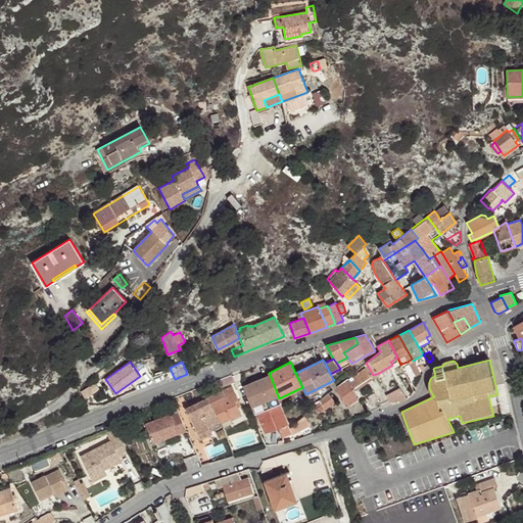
[(419,371),(414,362),(410,364),(415,374),(418,372),(419,371)]
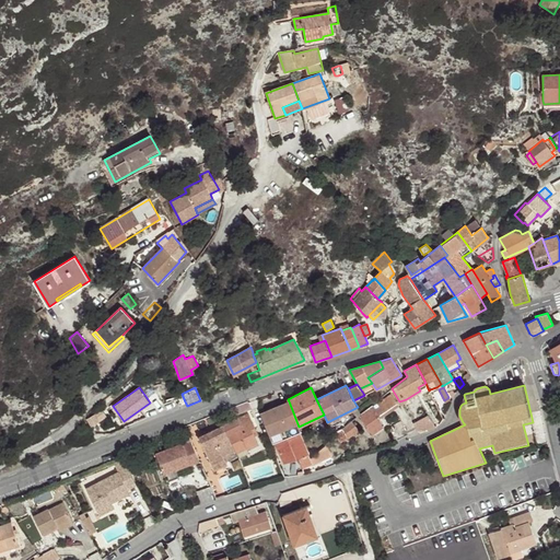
[(391,395),(373,407),(378,416),(380,416),(380,417),(397,404),(391,395)]
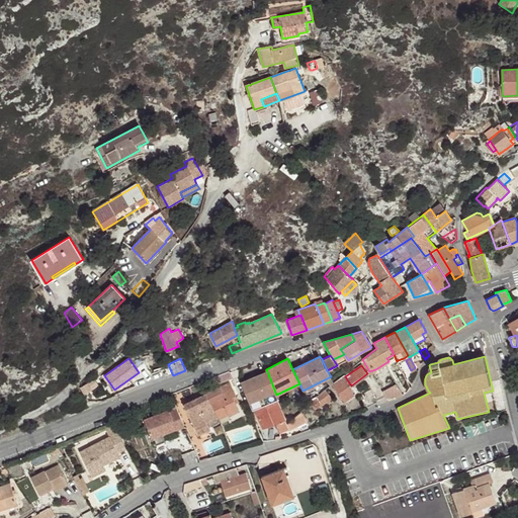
[(233,377),(231,372),(229,371),(220,375),(222,378),(223,381),(233,377)]
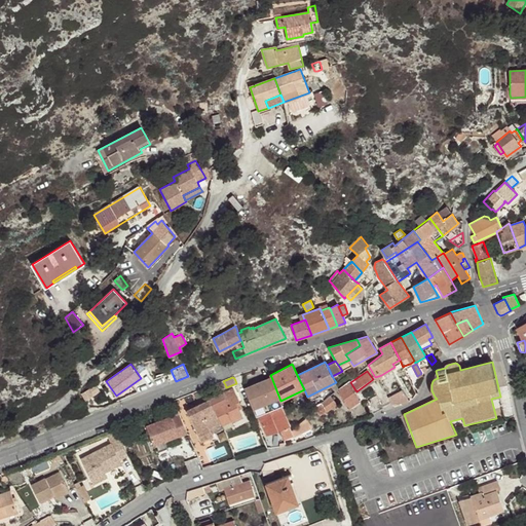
[(280,401),(271,377),(245,388),(257,417),(259,416),(283,406),(280,401)]
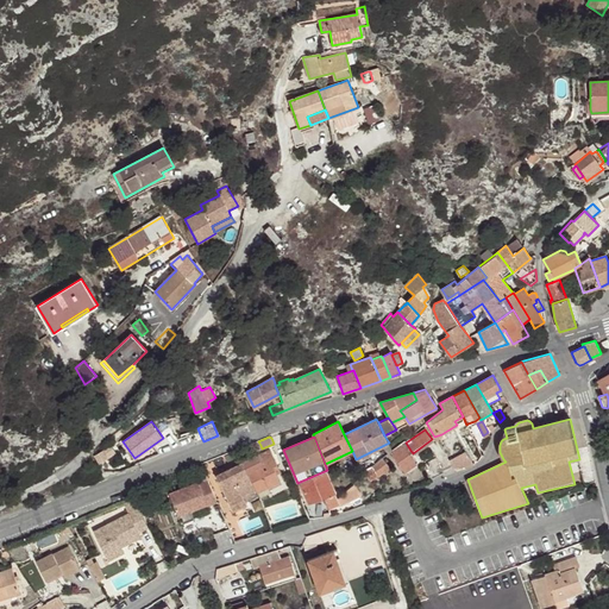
[(390,452),(405,472),(416,464),(409,453),(412,452),(406,443),(405,441),(390,452)]
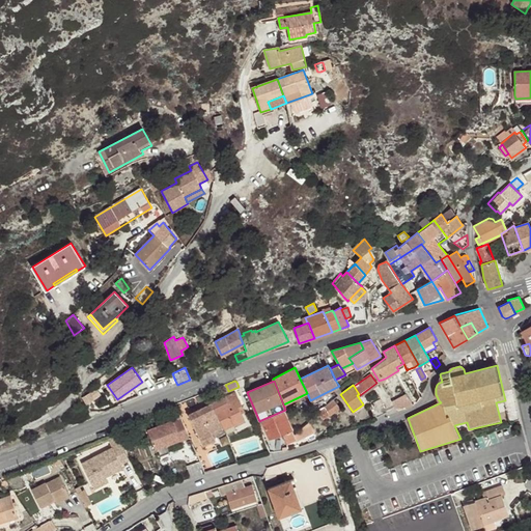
[(89,392),(82,396),(86,403),(93,399),(101,395),(95,388),(89,392)]
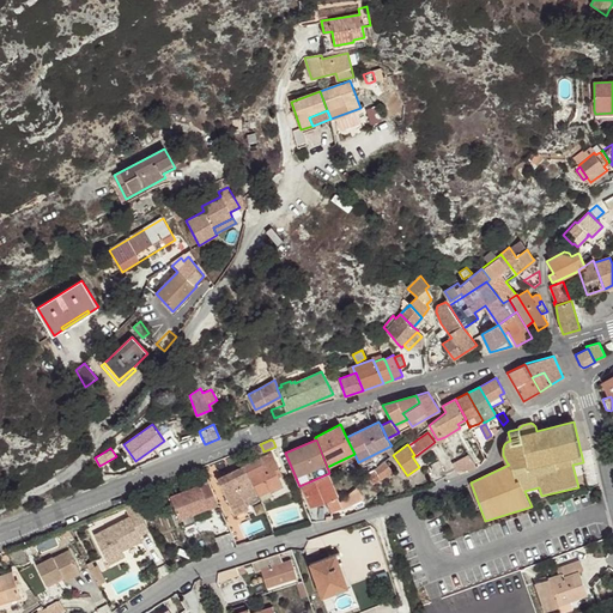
[(386,461),(395,454),(392,448),(386,450),(388,453),(383,457),(383,459),(386,461)]
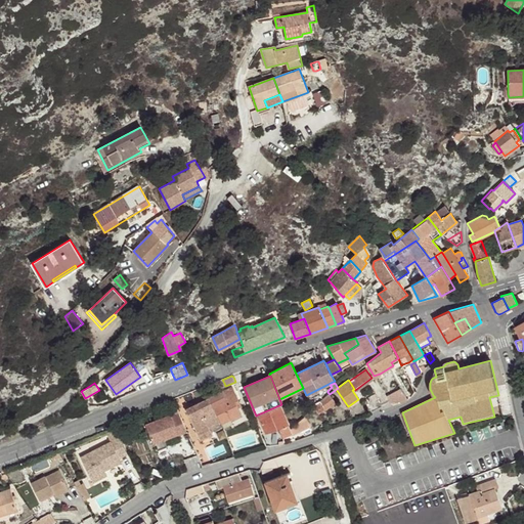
[(222,391),(209,397),(211,402),(222,424),(231,420),(242,415),(235,402),(238,401),(232,387),(223,392),(222,391)]
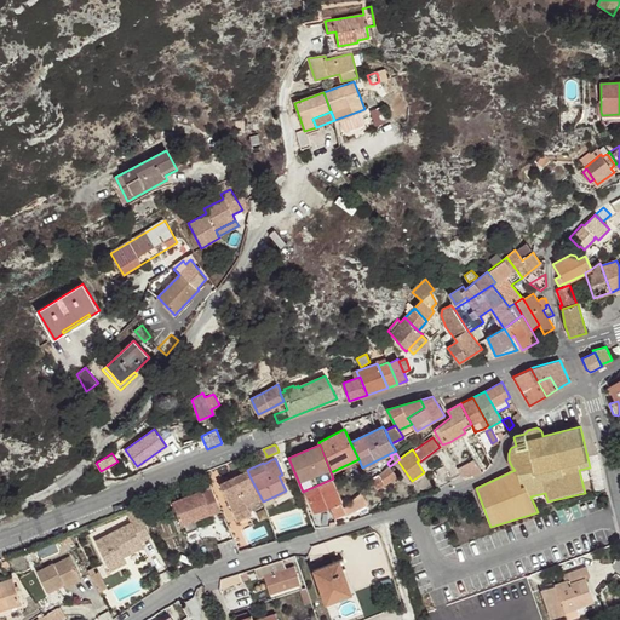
[(388,468),(379,475),(372,480),(377,489),(385,484),(397,475),(390,466),(388,468)]
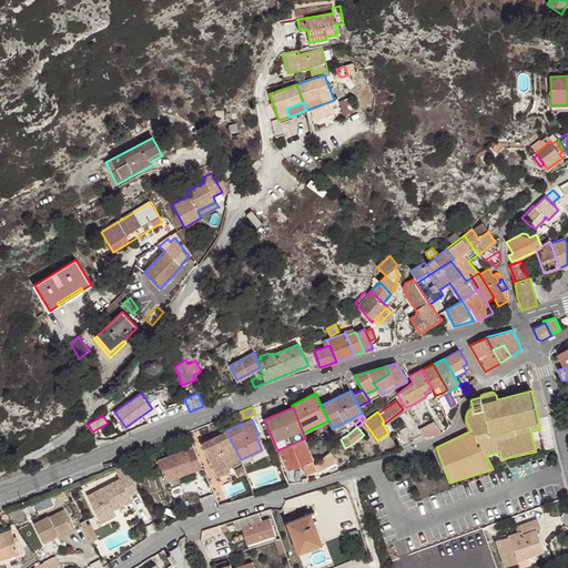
[(395,434),(403,446),(414,440),(412,436),(406,427),(395,434)]
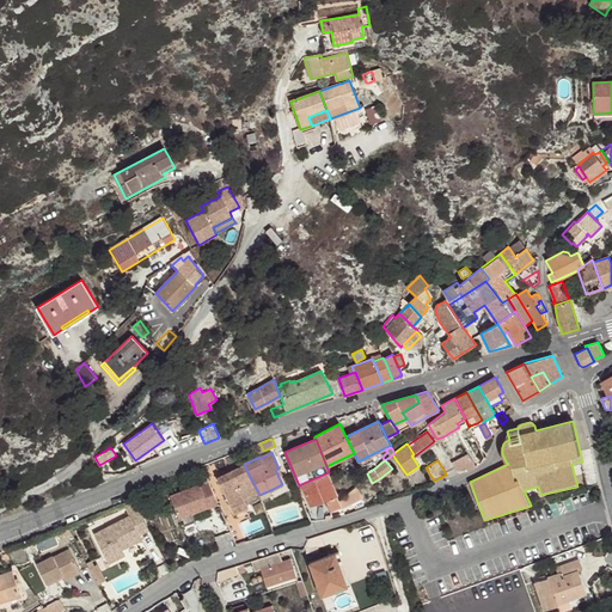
[(261,499),(259,495),(246,470),(245,470),(243,465),(218,478),(234,514),(249,507),(248,506),(261,499)]
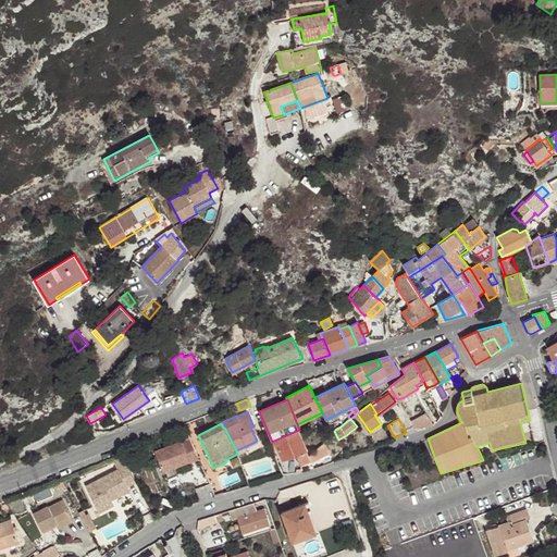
[(257,441),(246,446),(247,449),(262,442),(254,426),(250,428),(257,441)]
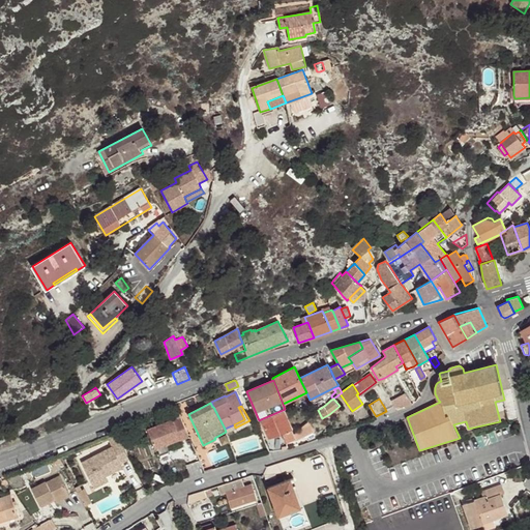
[(285,409),(261,419),(269,438),(283,433),(286,442),(296,438),(296,440),(314,432),(308,422),(294,433),(293,431),(285,409)]
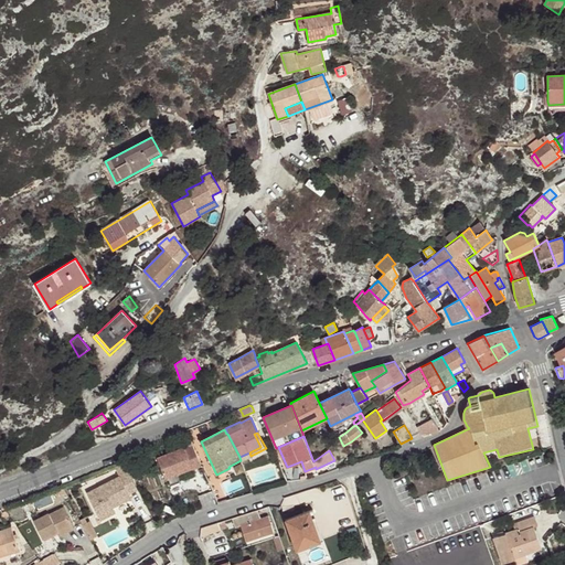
[(192,469),(202,466),(193,447),(185,450),(184,447),(157,458),(166,478),(191,467),(192,469)]
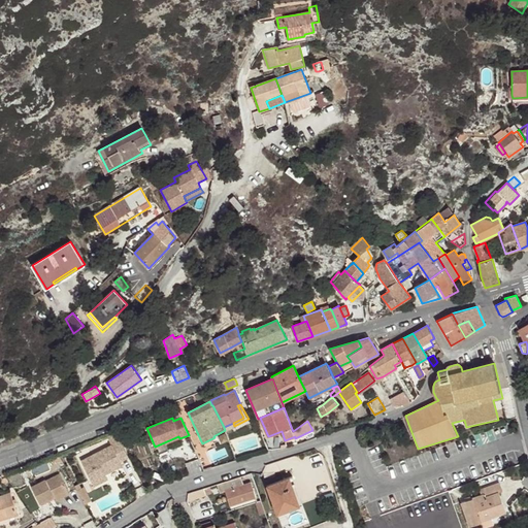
[(81,461),(94,486),(108,479),(105,474),(123,465),(121,461),(129,458),(113,429),(105,432),(111,446),(81,461)]
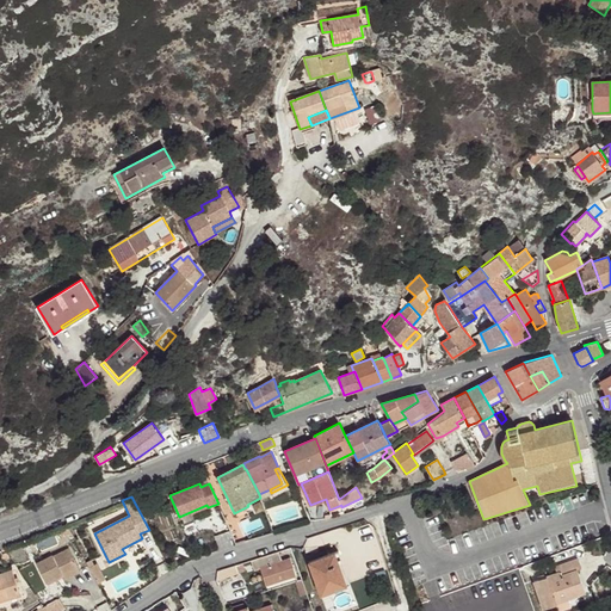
[(37,563),(45,581),(62,573),(65,579),(80,572),(69,548),(54,556),(53,555),(37,563)]
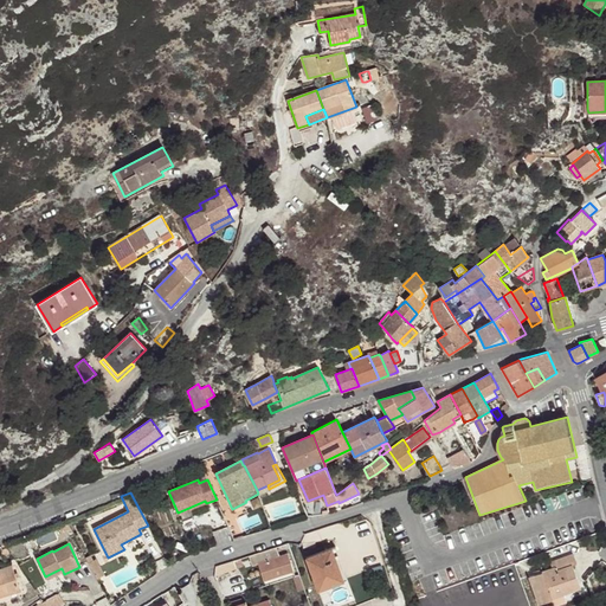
[(256,554),(265,580),(292,571),(287,554),(278,556),(276,547),(256,554)]
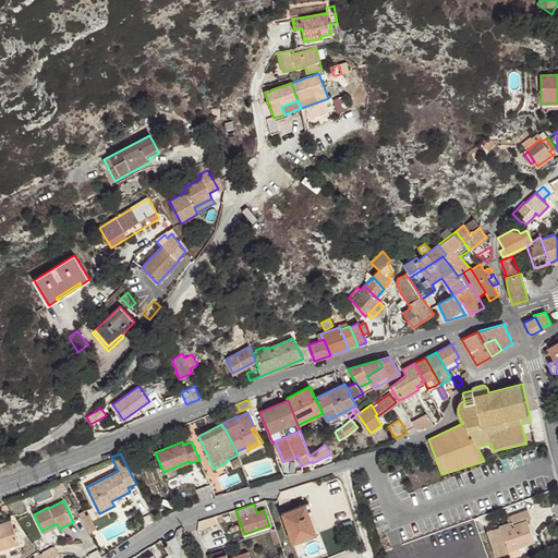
[(308,505),(281,513),(291,541),(302,537),(301,534),(314,530),(310,517),(312,516),(308,505)]
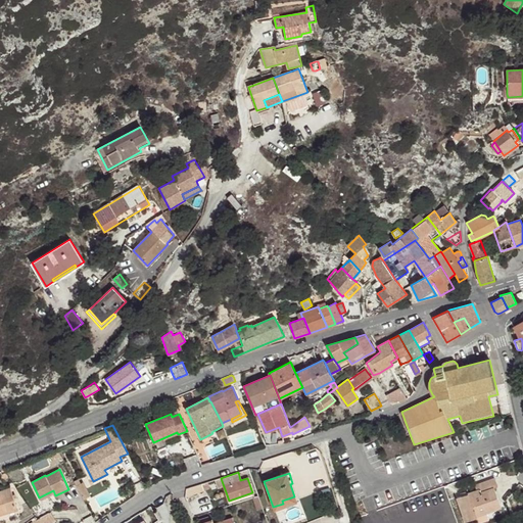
[(497,486),(494,478),(474,485),(476,490),(457,497),(465,520),(475,517),(486,513),(485,511),(501,506),(493,487),(497,486)]
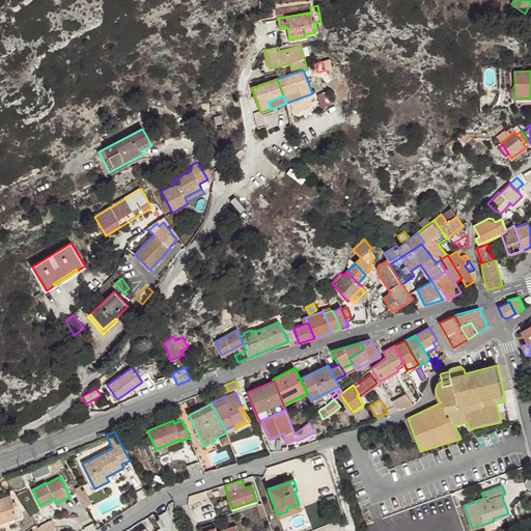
[(78,493),(85,507),(91,503),(84,490),(82,491),(78,493)]
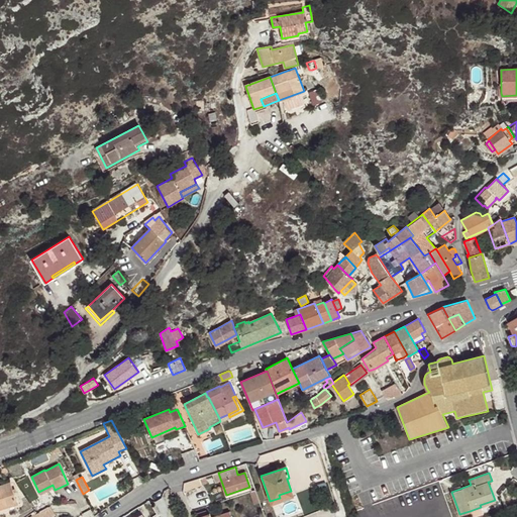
[(279,495),(280,498),(294,493),(289,478),(287,479),(291,491),(279,495)]
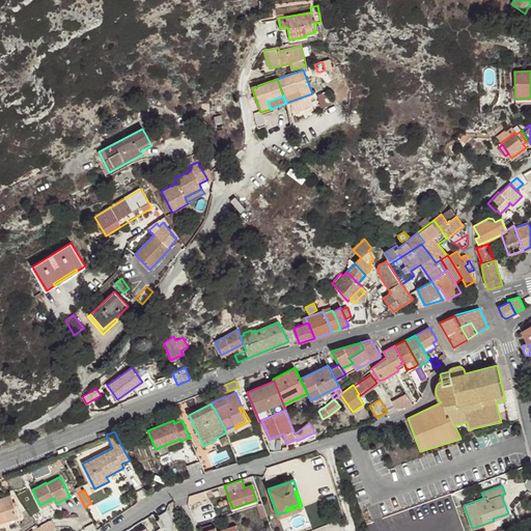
[(0,521),(18,515),(10,495),(0,498),(0,521)]
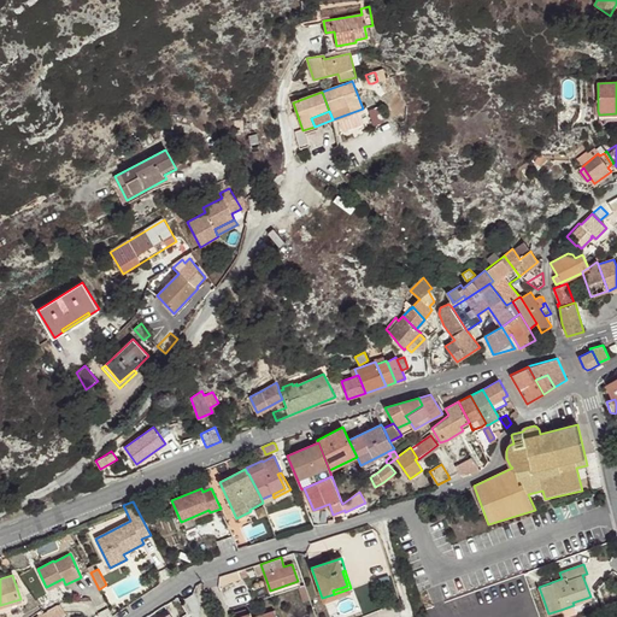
[(60,604),(45,612),(47,616),(59,616),(65,613),(60,604)]
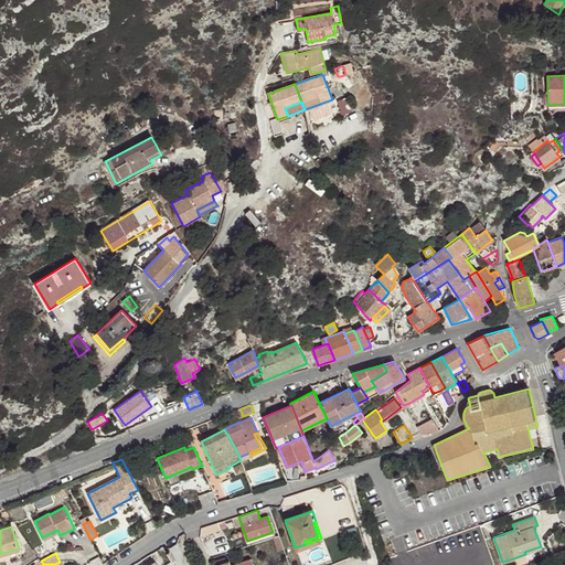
[(528,561),(525,554),(513,558),(516,564),(528,561)]
